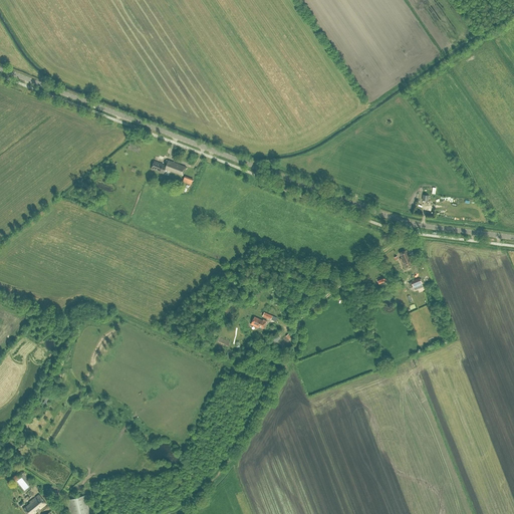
[(183,175),(186,167),(169,160),(167,166),(155,161),(152,169),(164,174),(166,169),(183,175)]
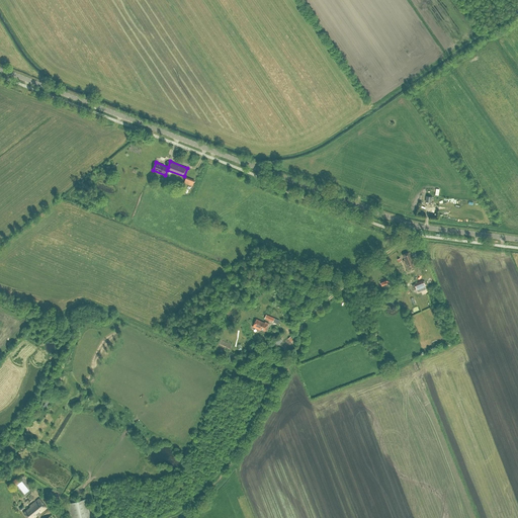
[(194,180),(186,177),(184,183),(192,186),(194,180)]
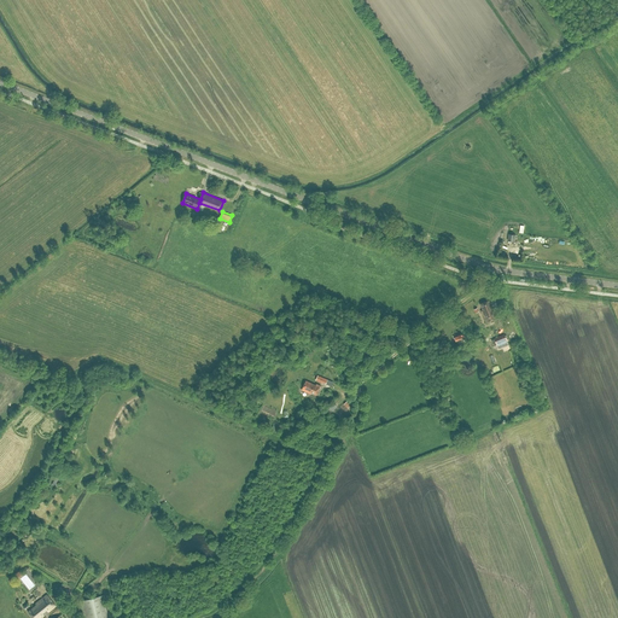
[(487,324),(499,319),(495,309),(493,310),(489,301),(481,304),(483,310),(481,310),(487,324)]
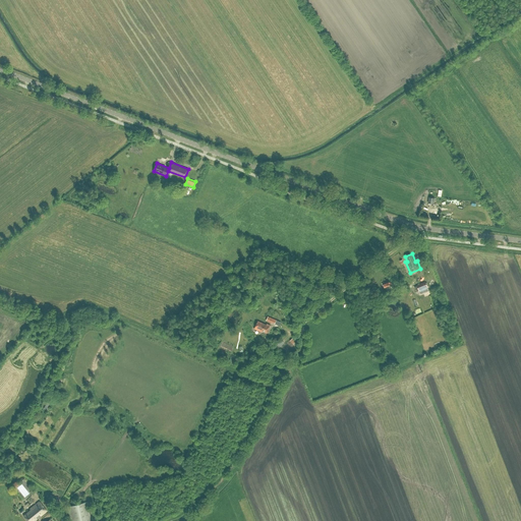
[(423,291),(428,288),(425,281),(416,285),(419,291),(422,290),(423,291)]
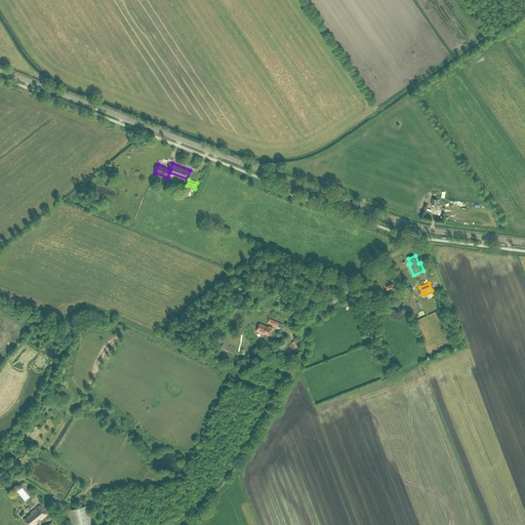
[(277,327),(279,322),(270,319),(268,323),(274,325),(274,326),(277,327)]
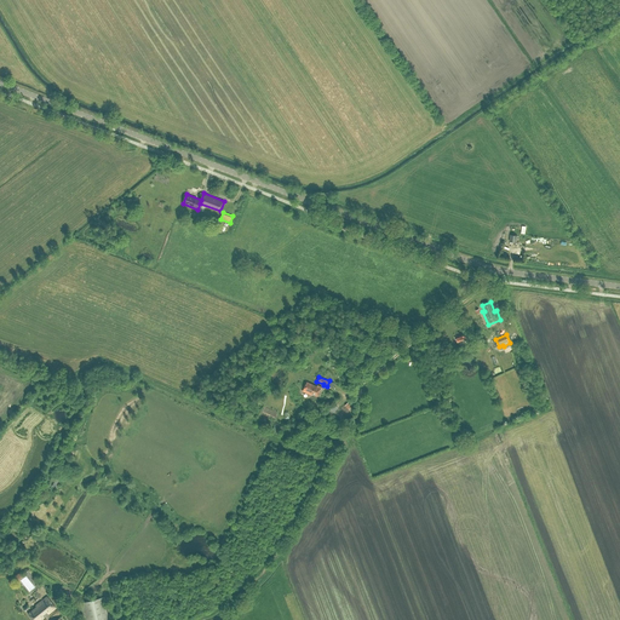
[(317,396),(322,388),(317,385),(317,386),(308,383),(303,391),(311,395),(313,394),(317,396)]
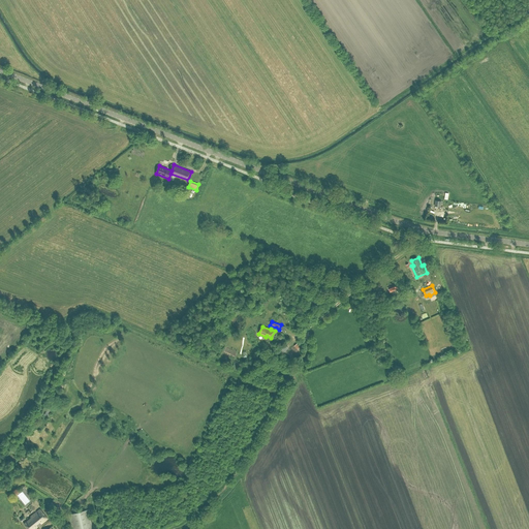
[(35,528),(48,519),(40,509),(28,519),(28,520),(24,524),(28,528),(34,528),(35,528)]
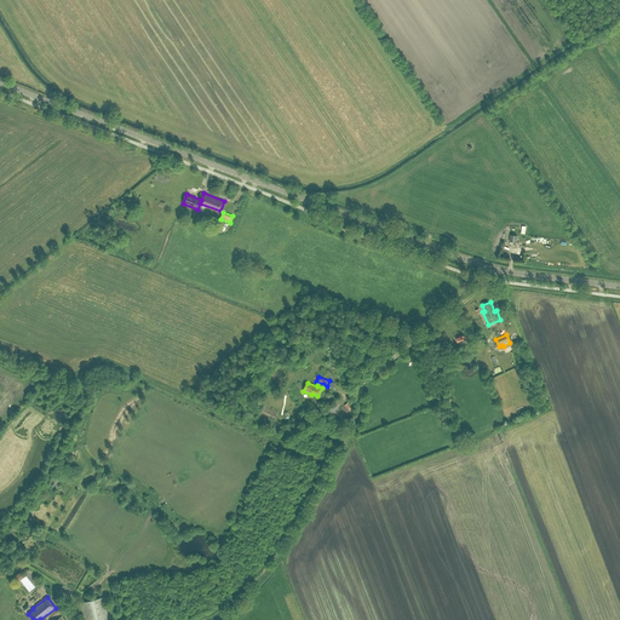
[(79,603),(82,619),(108,619),(103,597),(79,603)]
